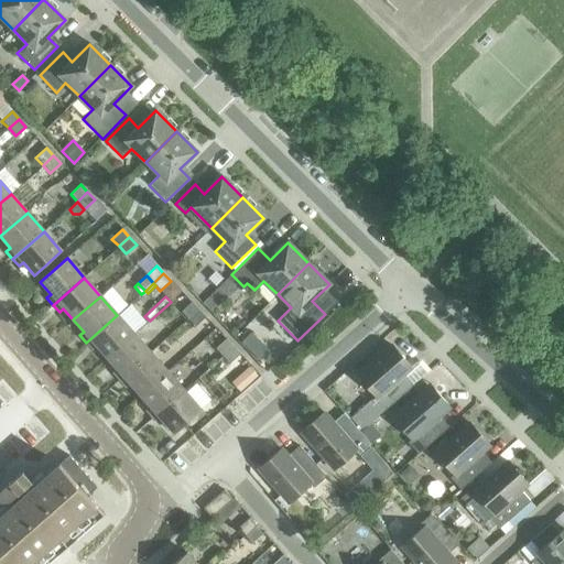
[(181,312),(187,320),(198,310),(191,303),(181,312)]
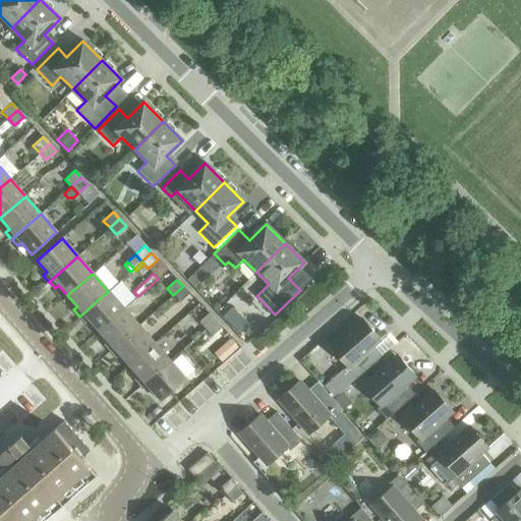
[(183,286),(173,295),(180,302),(189,293),(183,286)]
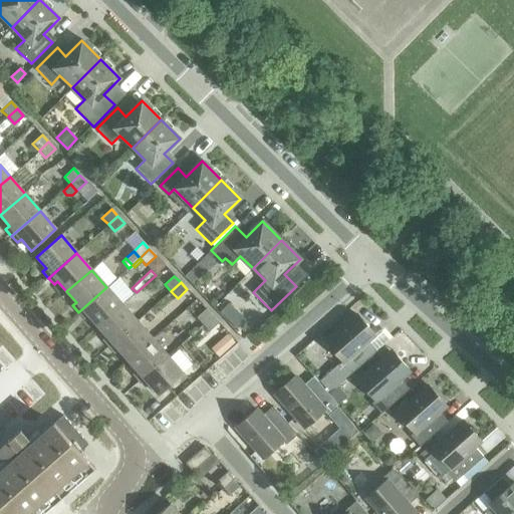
[(87,315),(97,326),(121,304),(106,287),(78,312),(84,318),(87,315)]
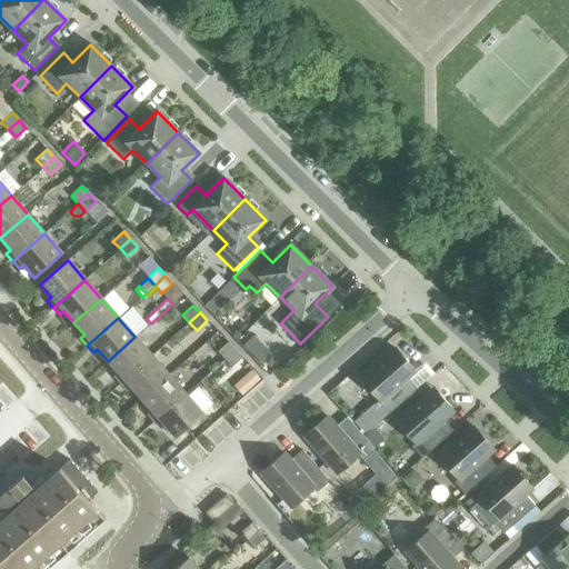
[(113,376),(120,383),(151,356),(135,337),(108,361),(118,372),(113,376)]
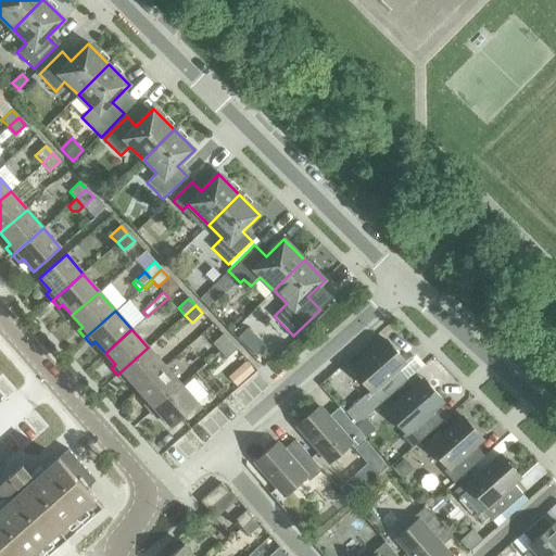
[(212,344),(218,352),(229,342),(222,335),(212,344)]
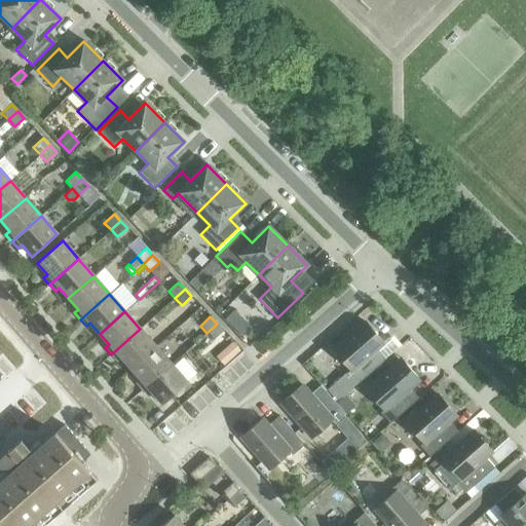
[(241,318),(232,328),(241,337),(251,328),(241,318)]
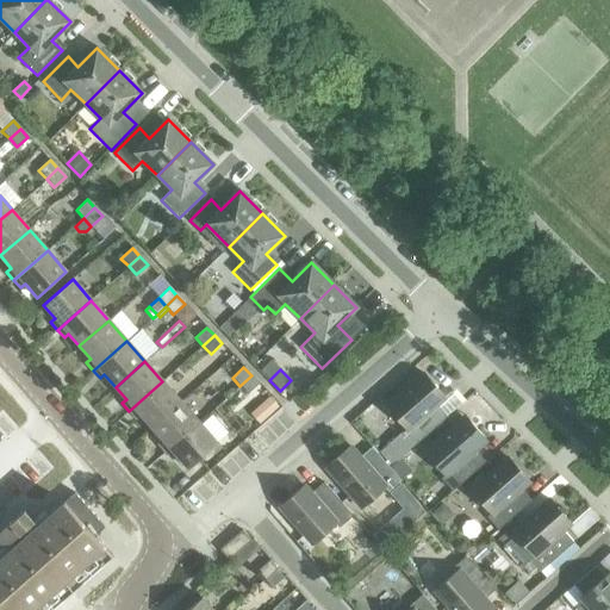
[(386,406),(406,430),(402,434),(414,446),(447,417),(436,405),(444,398),(423,374),(386,406)]
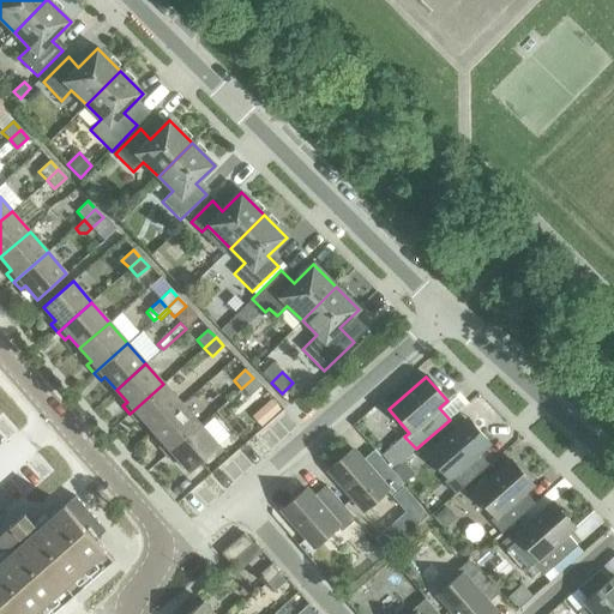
[(253,378),(241,389),(250,396),(260,386),(253,378)]
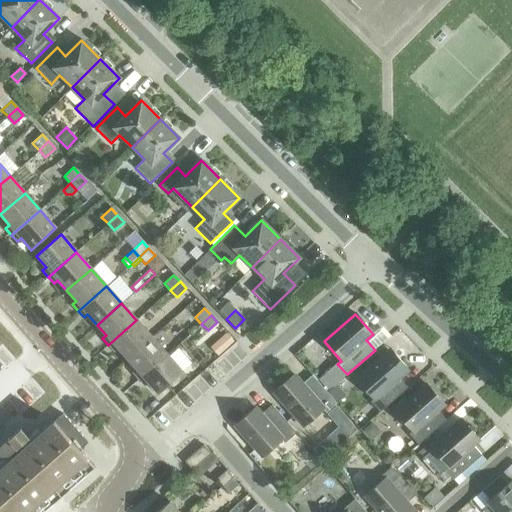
[(117,348),(127,359),(152,337),(136,320),(108,345),(114,352),(117,348)]
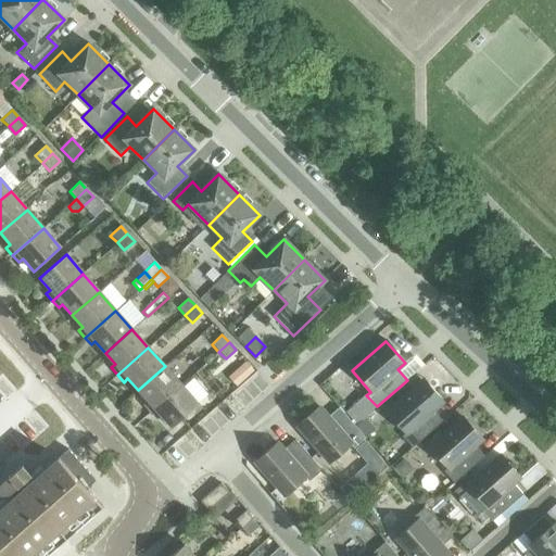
[(245,362),(237,370),(244,379),(253,371),(245,362)]
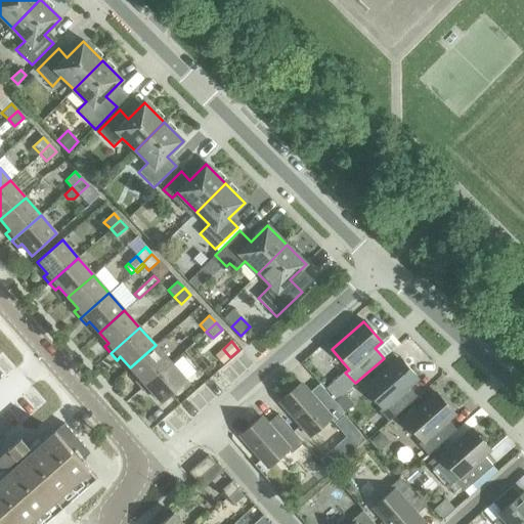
[(135,382),(141,388),(171,362),(156,345),(130,367),(139,378),(135,382)]
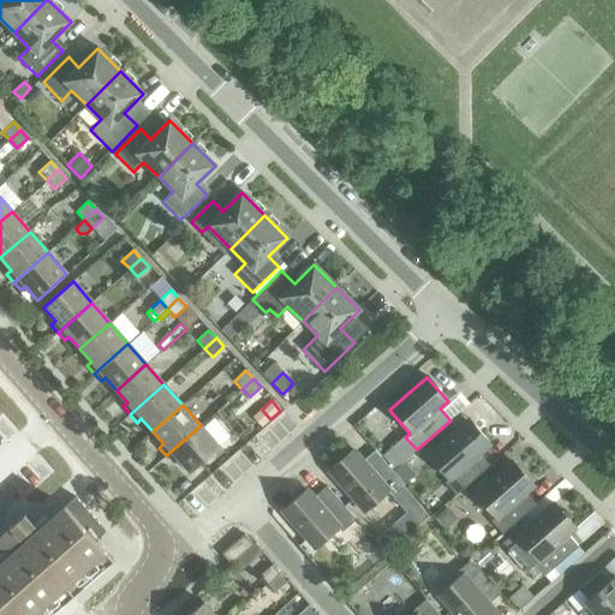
[(428,455),(448,479),(443,483),(455,495),(489,466),(478,454),(490,443),(469,419),(428,455)]
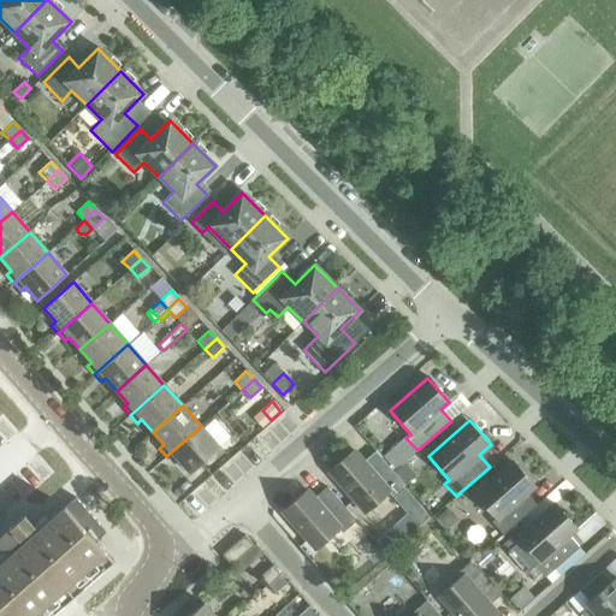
[(201,426),(166,456),(173,465),(178,461),(189,474),(219,448),(201,426)]
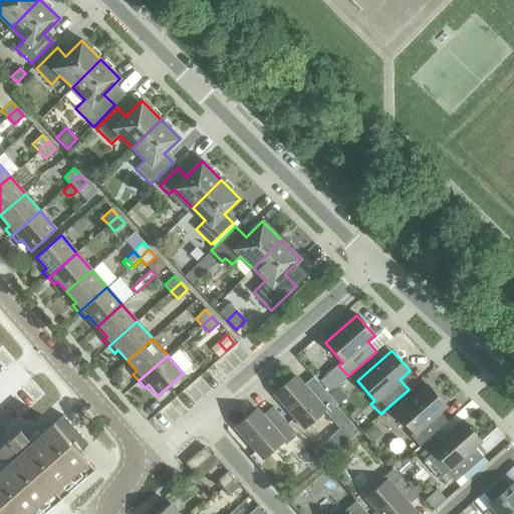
[(274,394),(303,428),(323,411),(326,415),(337,406),(312,377),(302,386),(294,376),(274,394)]
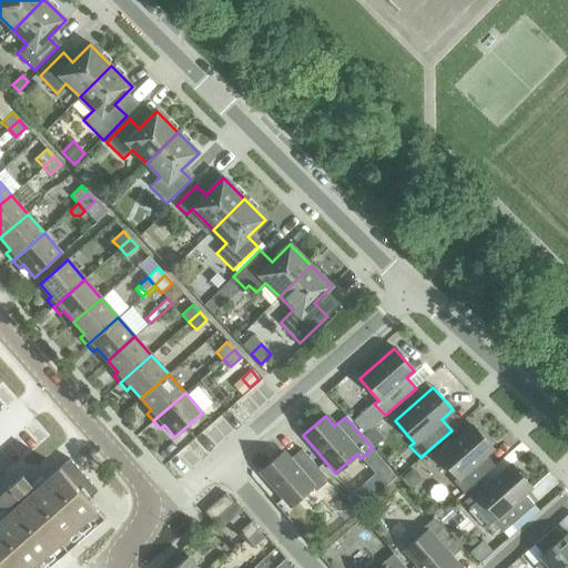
[(373,427),(364,435),(374,446),(383,438),(373,427)]
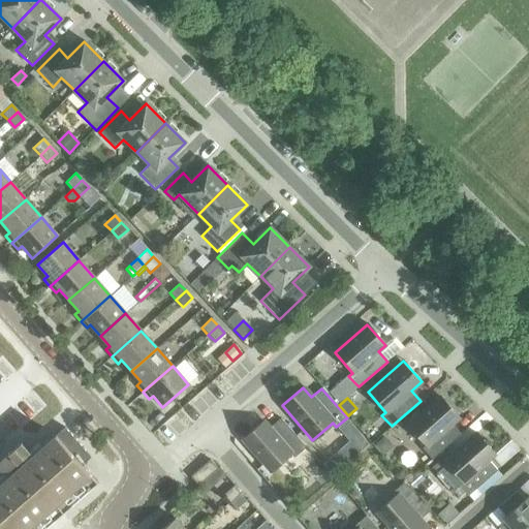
[(407,426),(425,445),(422,448),(431,460),(460,434),(450,424),(458,418),(439,398),(407,426)]
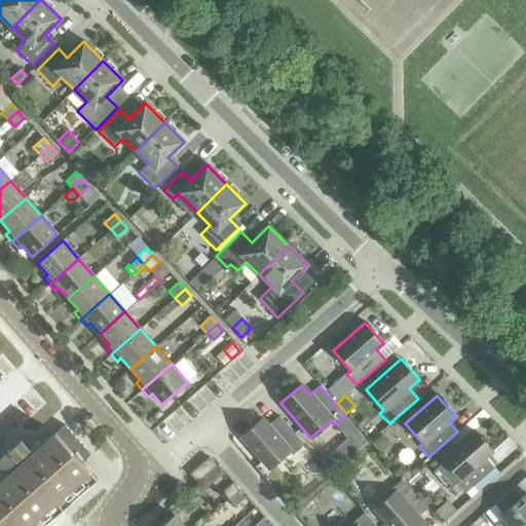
[(240,438),(268,470),(289,452),(292,455),(304,445),(278,416),(267,426),(261,419),(240,438)]
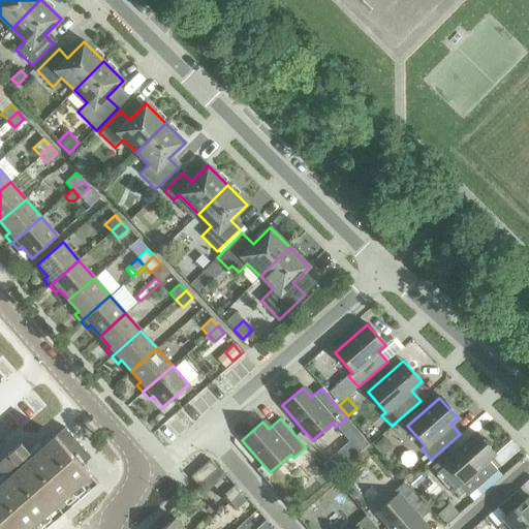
[(347,419),(338,428),(361,455),(371,445),(347,419)]
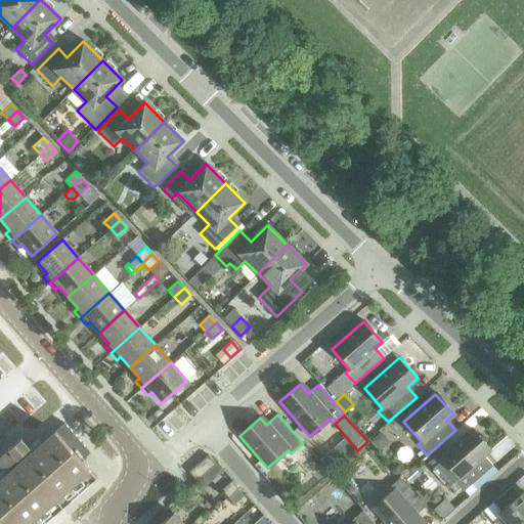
[(63,424),(53,432),(80,462),(89,453),(63,424)]
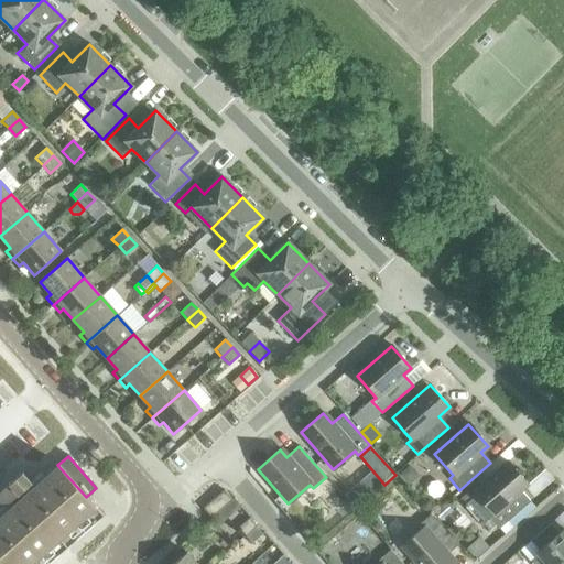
[(481,525),(489,518),(498,529),(507,522),(529,501),(520,491),(527,485),(508,463),(474,492),(476,495),(464,506),(481,525)]
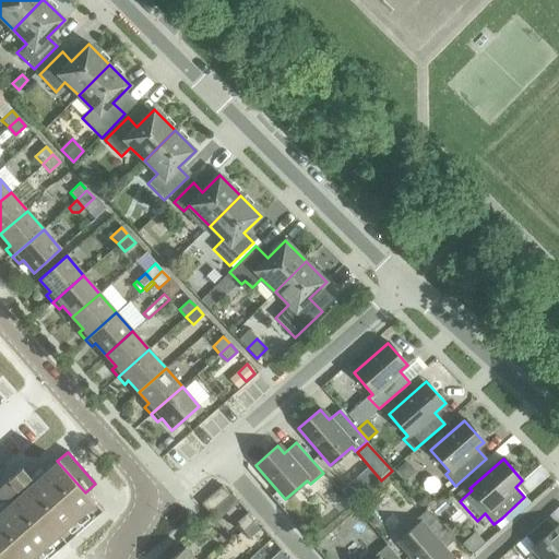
[(57,461),(0,511),(0,558),(48,558),(103,512),(85,492),(57,461)]
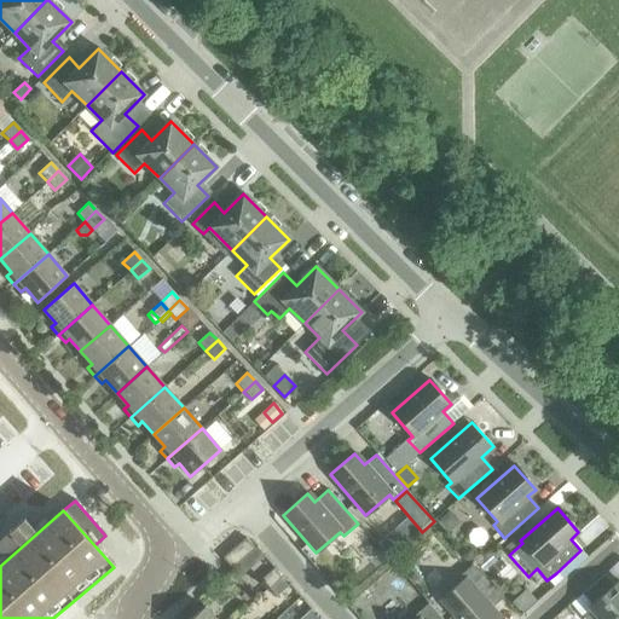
[(449,512),(439,521),(449,531),(458,521),(449,512)]
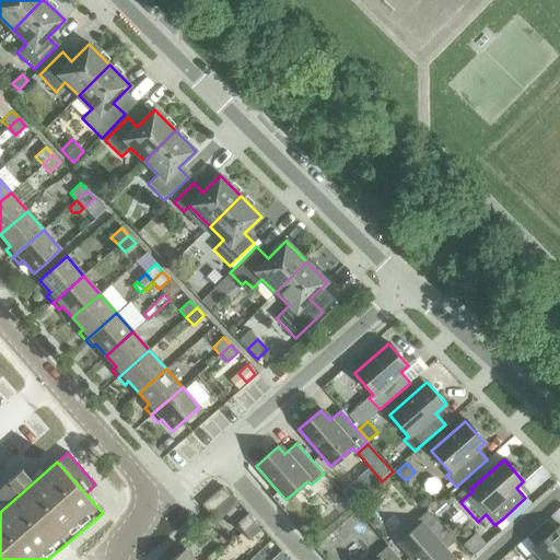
[(0,485),(0,494),(4,500),(31,477),(21,467),(0,485)]
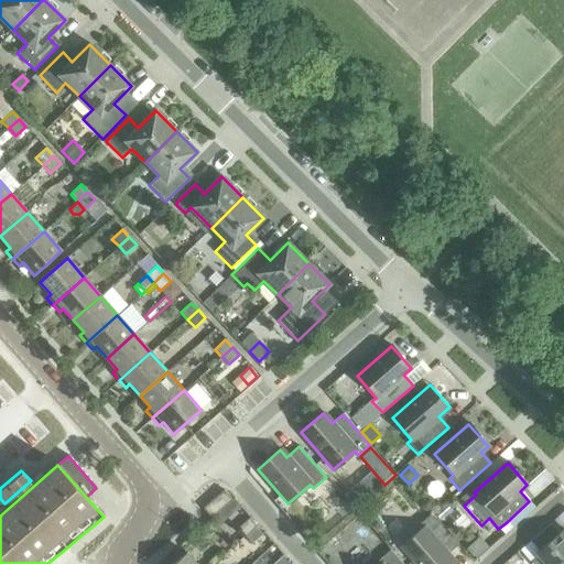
[(470,489),(458,499),(464,506),(476,495),(474,492),(470,489)]
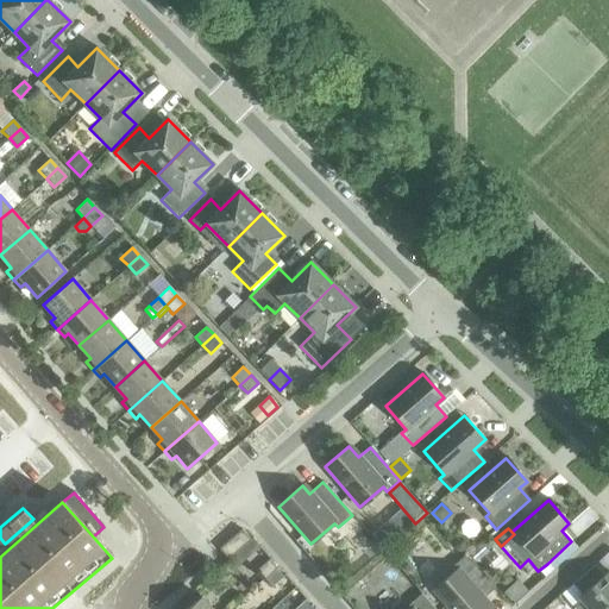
[(219,550),(227,559),(250,540),(242,529),(219,550)]
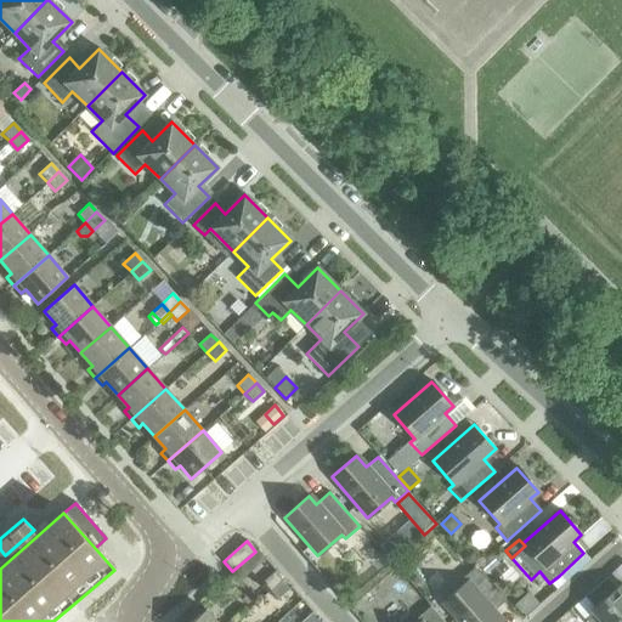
[(583,553),(559,576),(565,582),(589,560),(583,553)]
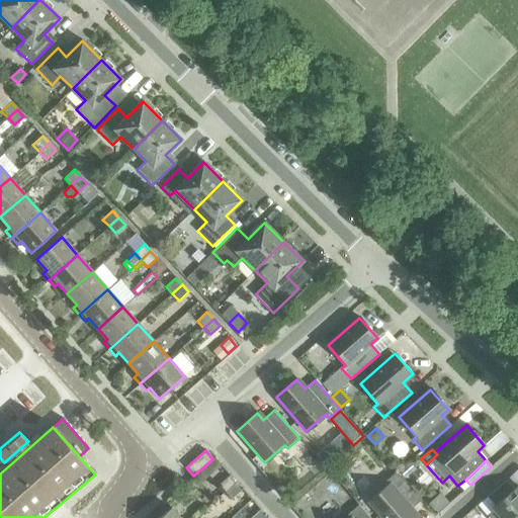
[(409,462),(399,471),(405,479),(415,469),(409,462)]
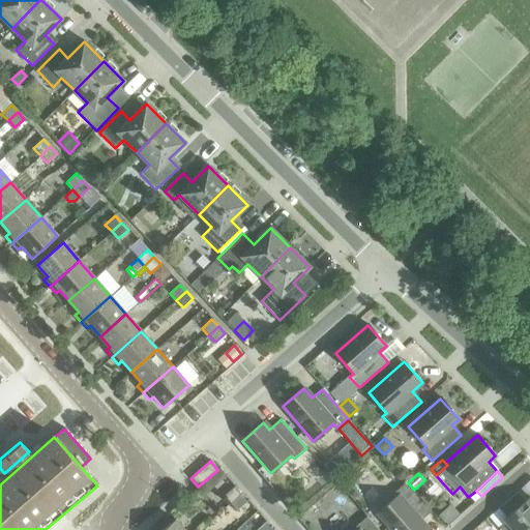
[(377,513),(391,529),(422,529),(425,528),(420,521),(431,511),(405,482),(393,493),(396,496),(377,513)]
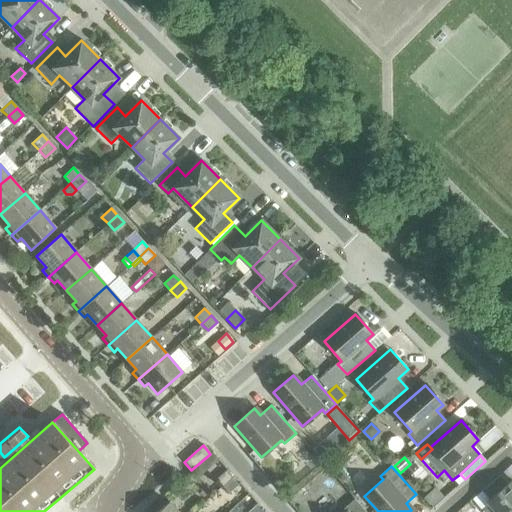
[(215,479),(222,486),(231,478),(225,471),(215,479)]
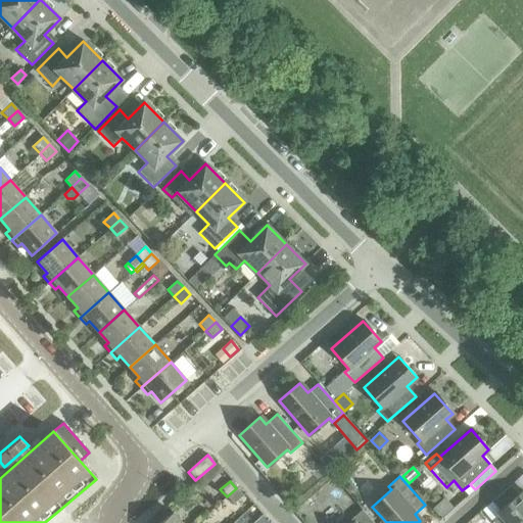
[(495,514),(504,522),(519,522),(522,520),(522,490),(518,494),(510,485),(490,502),(498,511),(495,514)]
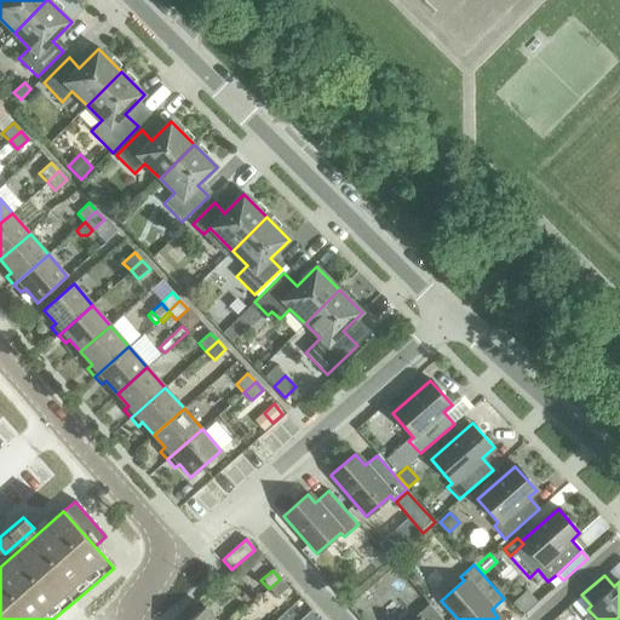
[(280,579),(269,589),(276,597),(287,587),(280,579)]
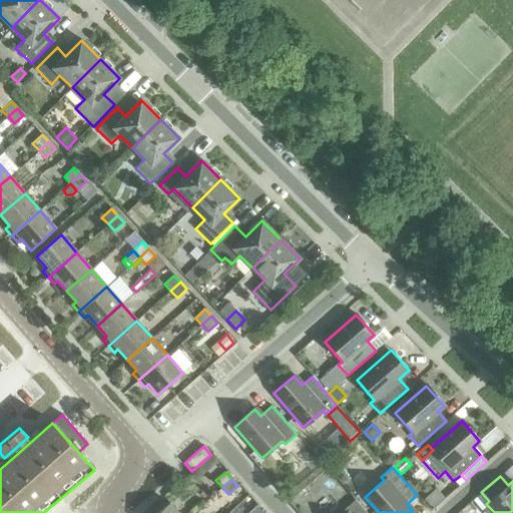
[(365,512),(355,500),(343,510),(345,512),(365,512)]
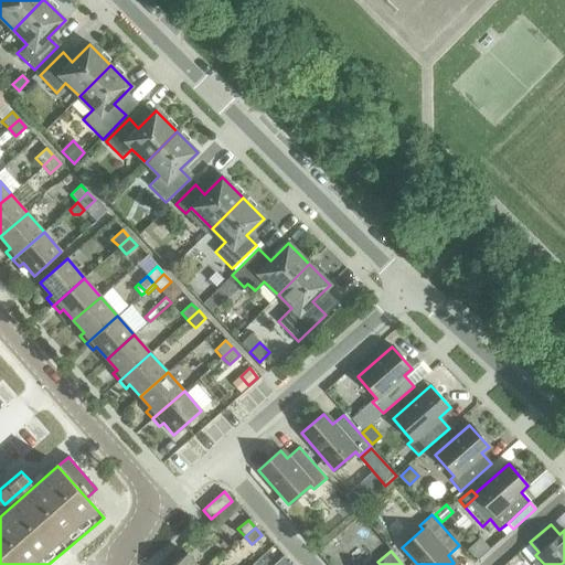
[(195,564),(187,554),(172,564),(195,564)]
